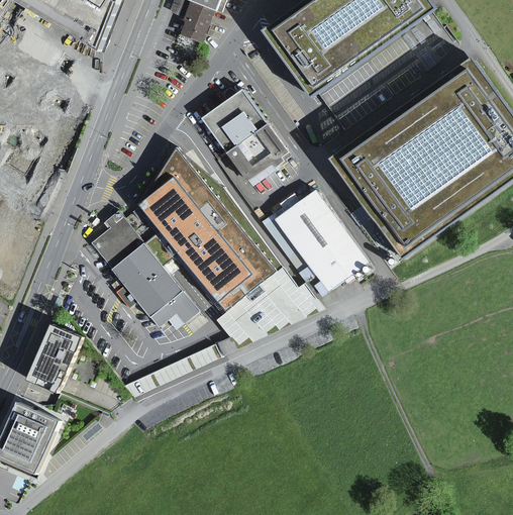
[(17,0),(96,50),(116,0),(17,0)]
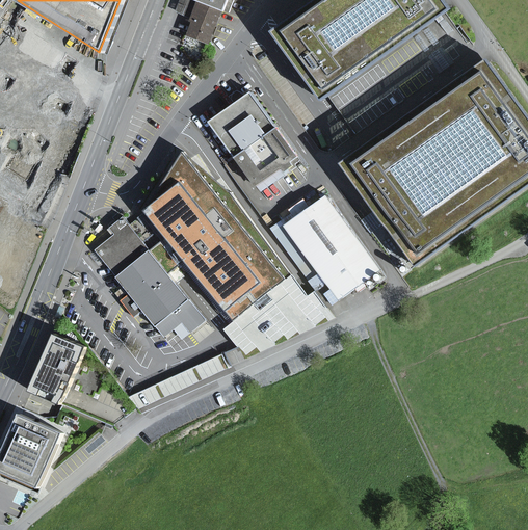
[(173,0),(169,10),(185,17),(184,20),(186,21),(181,34),(203,43),(217,8),(194,0),(173,0)]
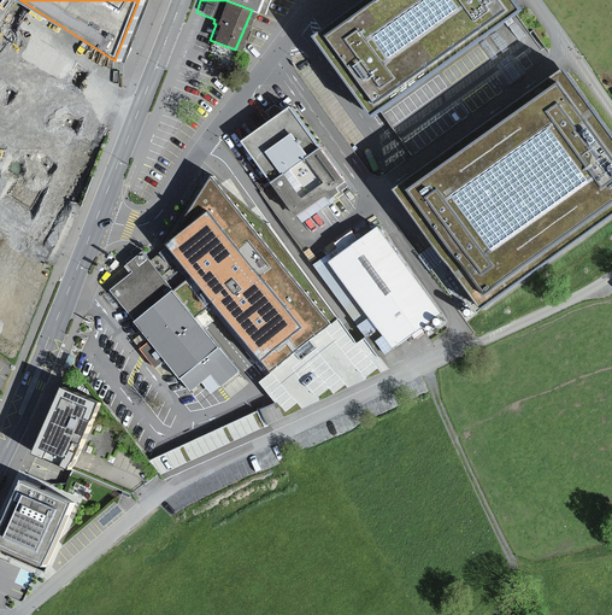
[(225,0),(252,10),(258,12),(262,0),(225,0)]
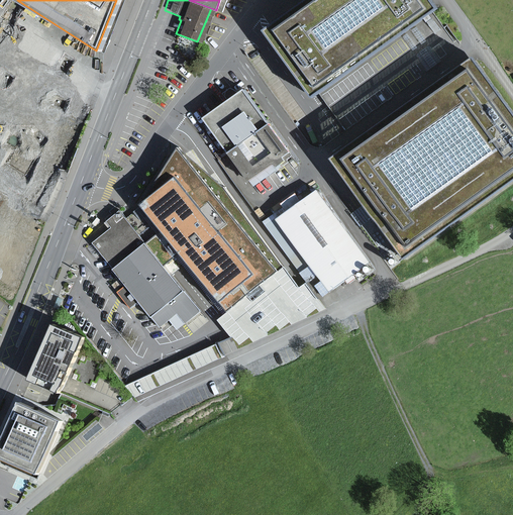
[(302,0),(268,25),(315,92),(438,5),(434,0),(302,0)]
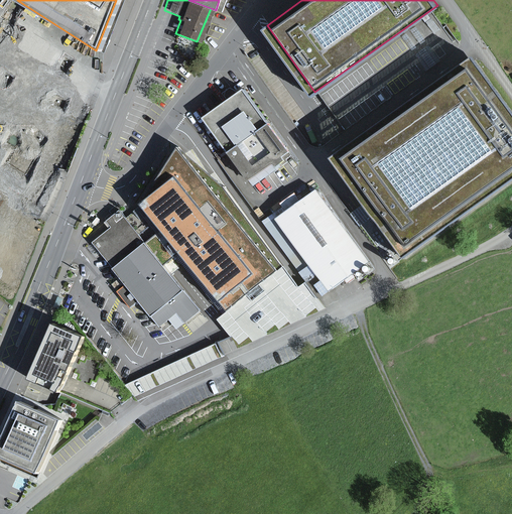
[(438,58),(427,43),(416,50),(427,66),(438,58)]
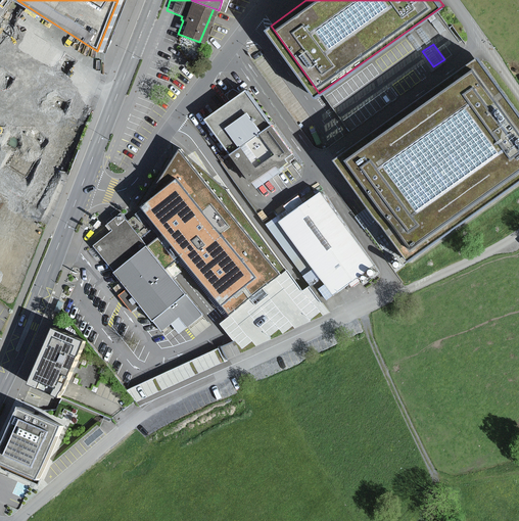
[(451,76),(332,160),(405,261),(518,177),(518,113),(477,56),(451,76)]
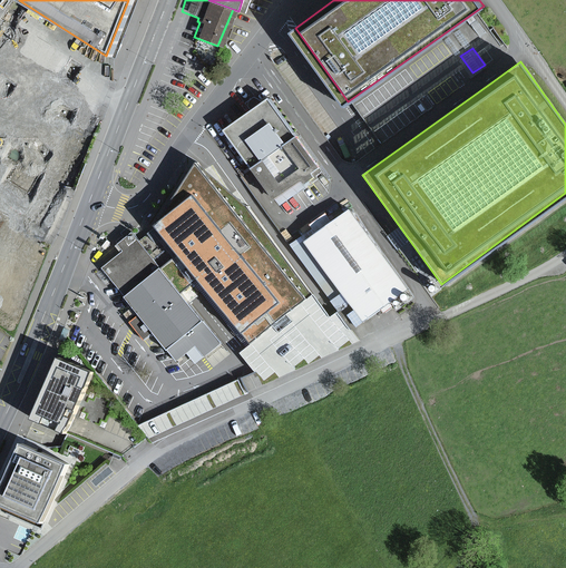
[(224,127),(251,166),(296,135),(270,96),(263,100),(254,94),(245,100),(252,108),(224,127)]
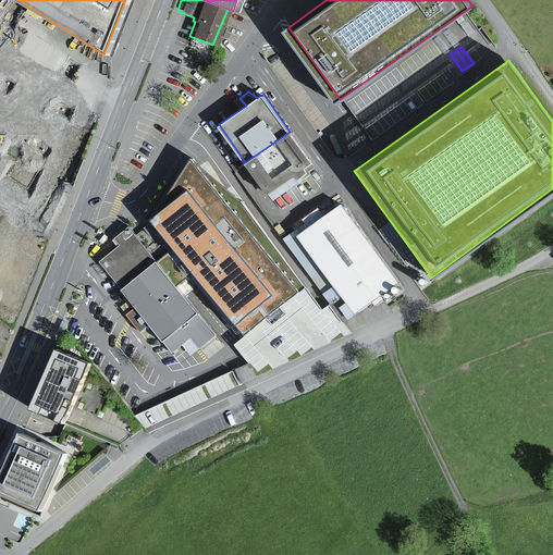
[(390,116),(386,119),(383,113),(363,126),(368,135),(392,121),(390,116)]
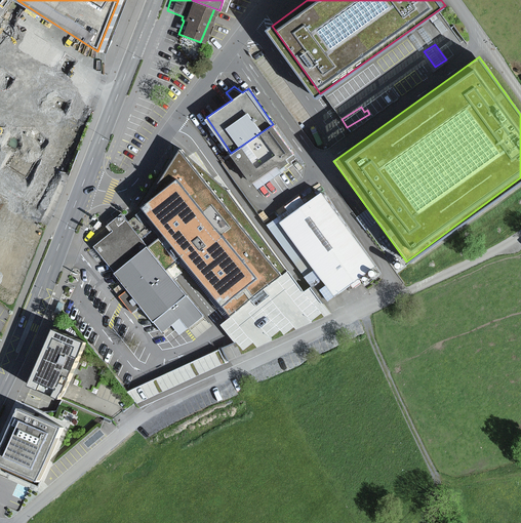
[(273,124),(231,153),(229,154),(249,184),(275,165),(278,168),(290,160),(287,155),(291,152),(273,124)]
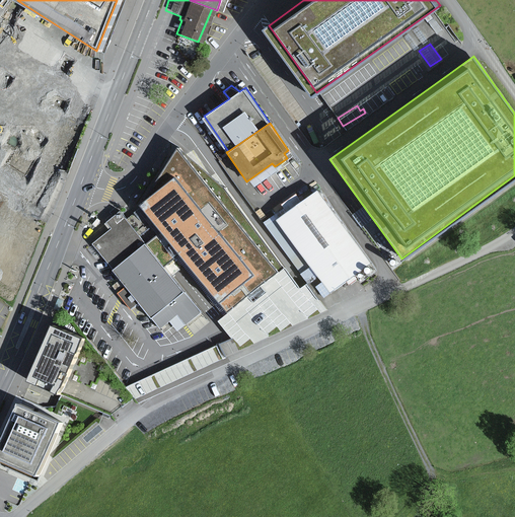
[(187,163),(133,207),(138,213),(127,221),(163,266),(168,261),(172,259),(213,308),(268,263),(187,163)]
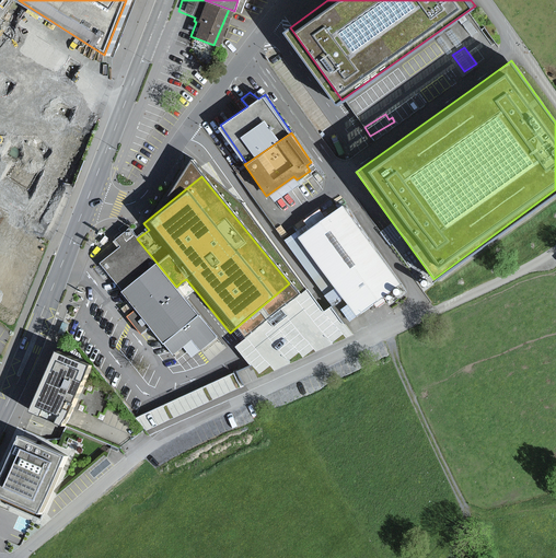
[(308,228),(285,244),(320,293),(332,285),(354,313),(359,310),(362,315),(371,309),(368,303),(396,282),(340,206),(323,218),(317,209),(302,220),(308,228)]
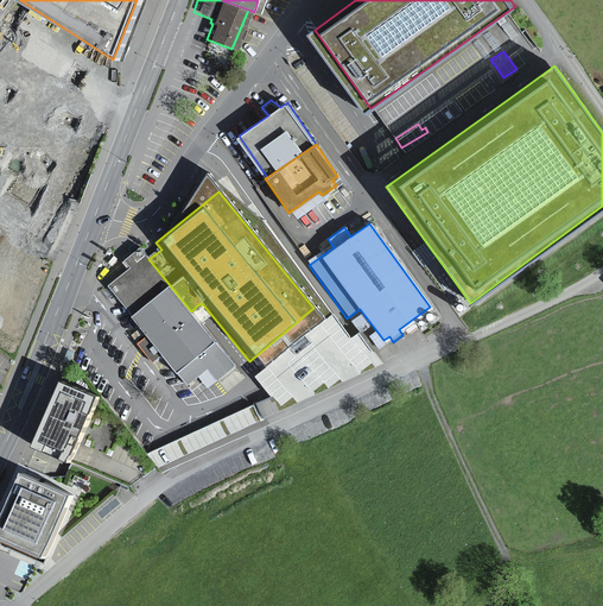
[(127,269),(106,285),(146,334),(137,341),(152,359),(160,352),(185,384),(205,368),(214,379),(234,364),(191,311),(148,259),(138,246),(121,260),(127,269)]
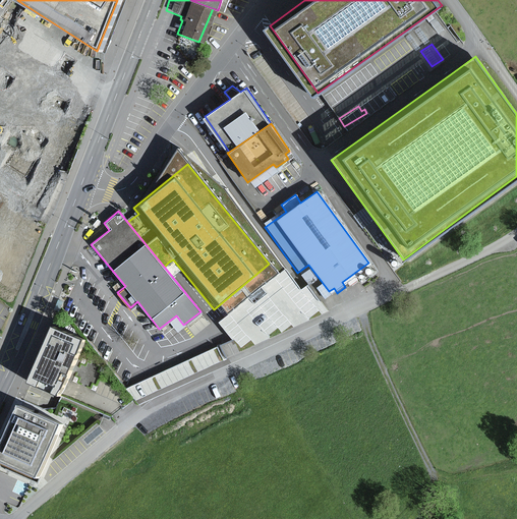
[(320,299),(218,339),(225,356),(259,343),(260,347),(270,343),(269,339),(287,332),(284,327),(325,311),(320,299)]
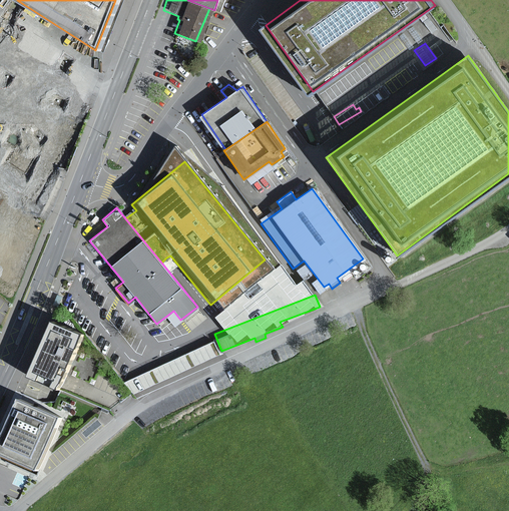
[(50,321),(25,375),(56,389),(80,334),(50,321)]
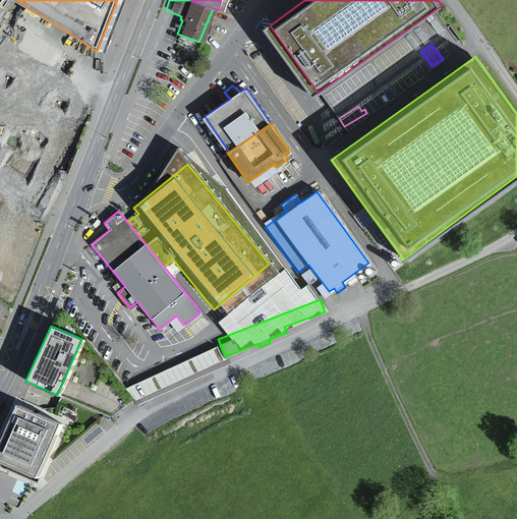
[(16,404),(0,440),(0,461),(36,476),(59,422),(16,404)]
